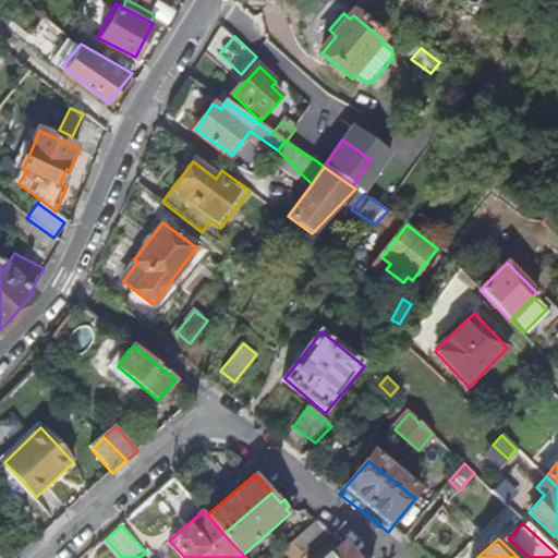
[(354,557),(343,543),(323,557),(354,557)]
